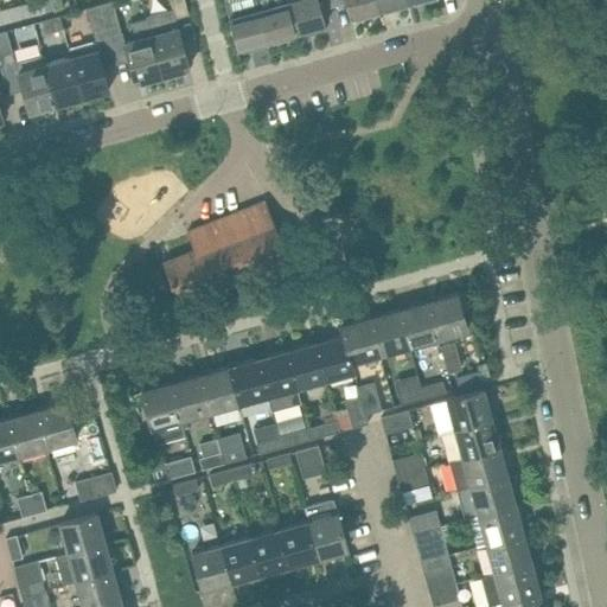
[(25,18),(56,10),(52,0),(36,0),(21,5),(25,18)]
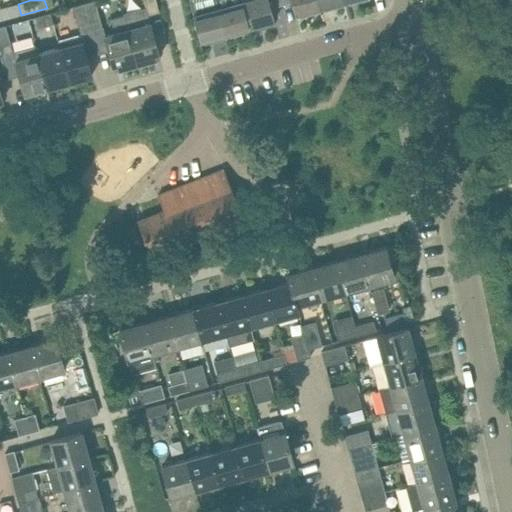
[(115,31),(105,34),(95,0),(94,0),(84,3),(97,53),(109,50),(114,69),(136,63),(123,15),(111,19),(115,31)]
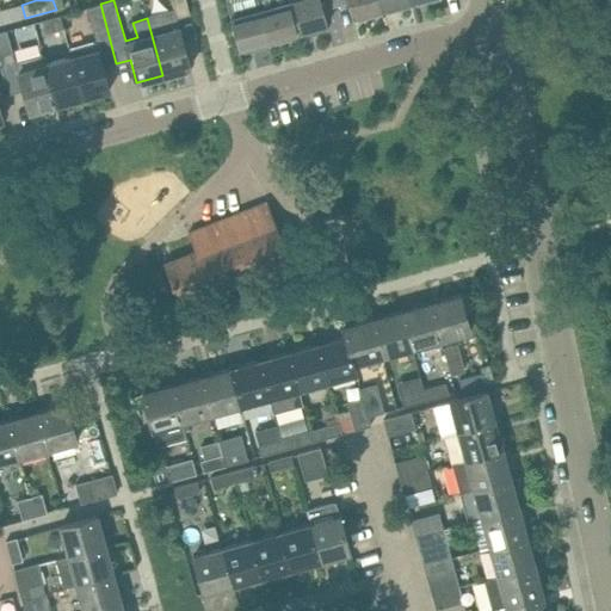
[(149,16),(149,18),(147,18),(162,75),(190,67),(176,17),(190,13),(185,0),(171,0),(174,8),(149,16)]
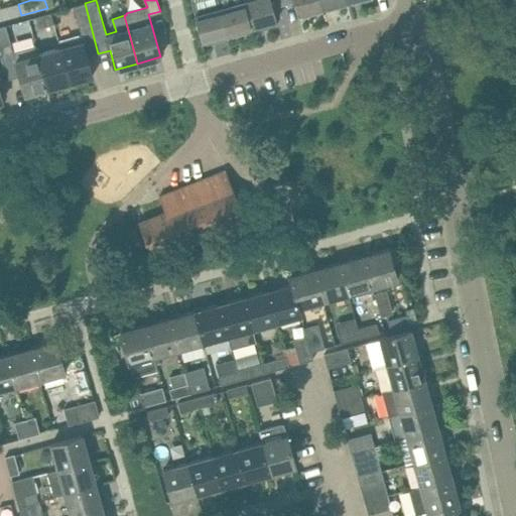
[(215,0),(218,8),(219,7),(225,30),(226,34),(238,31),(239,34),(252,31),(251,27),(243,0),(215,0)]
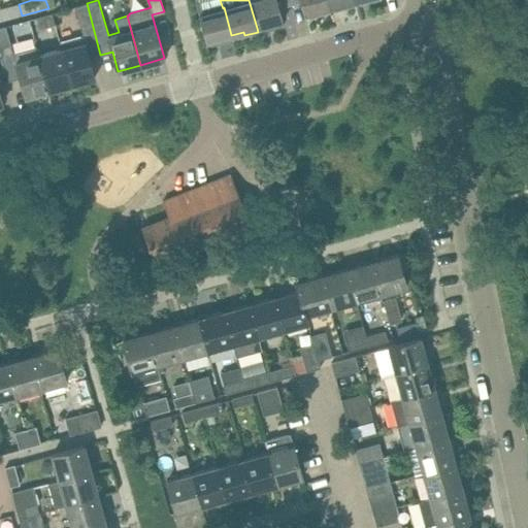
[(249,0),(257,28),(269,25),(270,29),(283,25),(282,21),(283,21),(279,7),(290,4),(288,0),(249,0)]
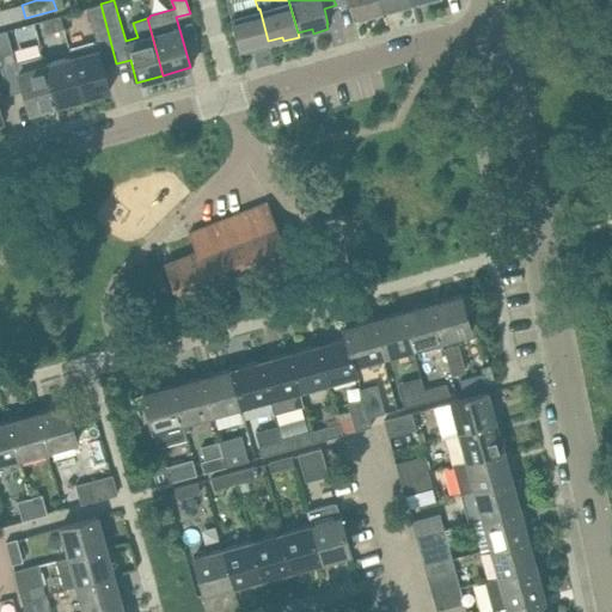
[(379,0),(334,0),(336,5),(348,1),(353,17),(367,13),(368,18),(383,13),(381,10),(383,10),(379,0)]
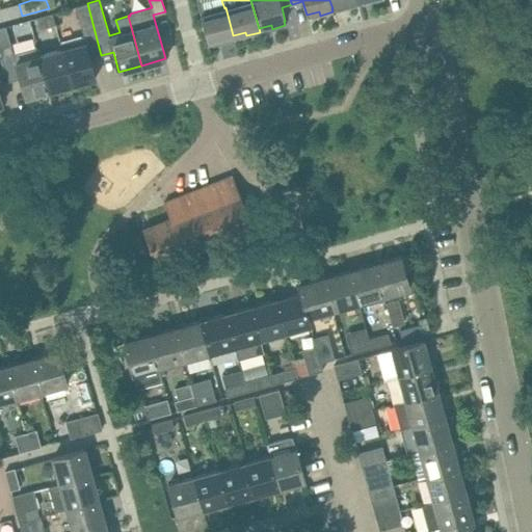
[(356,1),(356,0),(329,0),(333,8),(344,4),(345,8),(357,5),(356,1)]
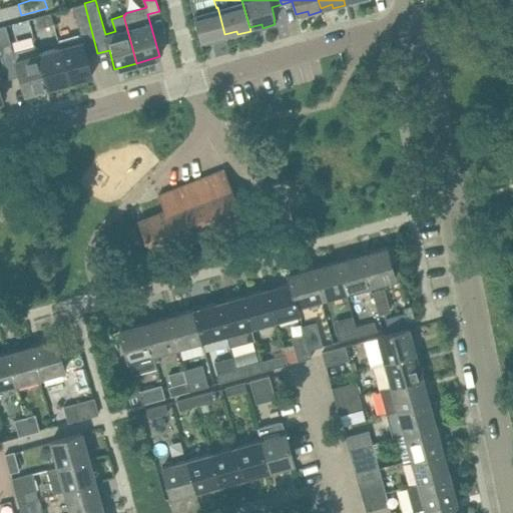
[(73,6),(81,34),(57,41),(68,81),(91,75),(86,56),(97,53),(84,3),(73,6)]
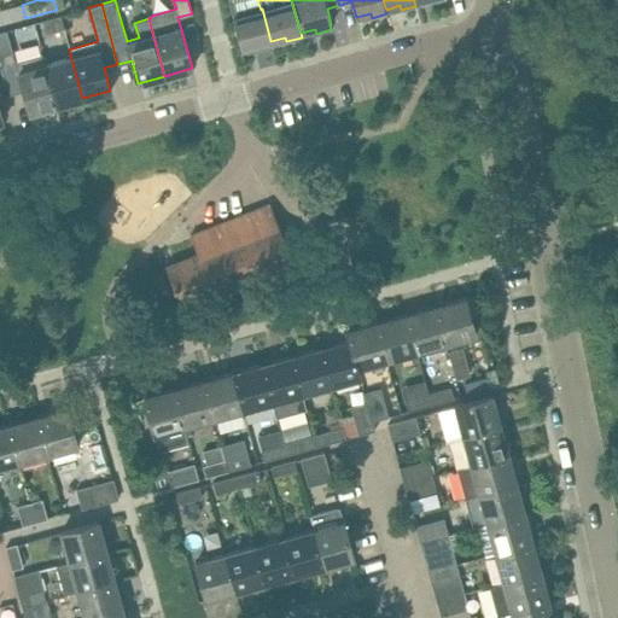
[(0,24),(25,18),(22,5),(0,10),(0,24)]
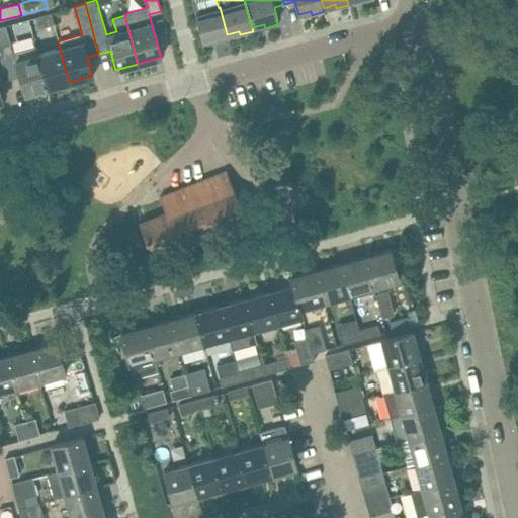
[(202,41),(214,37),(216,41),(228,38),(227,34),(226,30),(220,7),(219,8),(195,14),(202,41)]
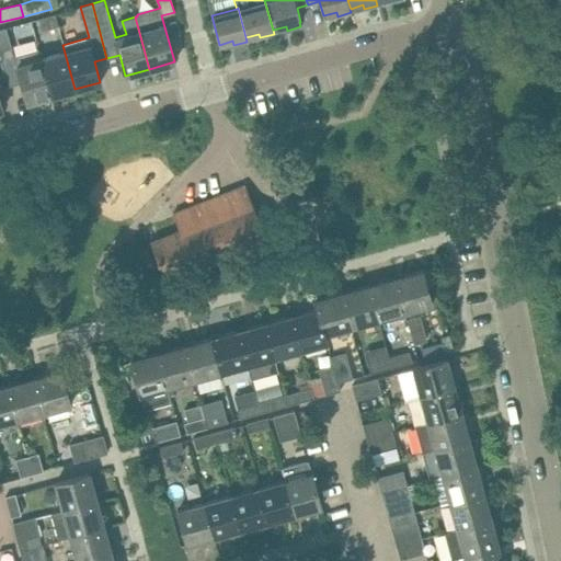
[(41,30),(57,25),(54,14),(37,19),(41,30)]
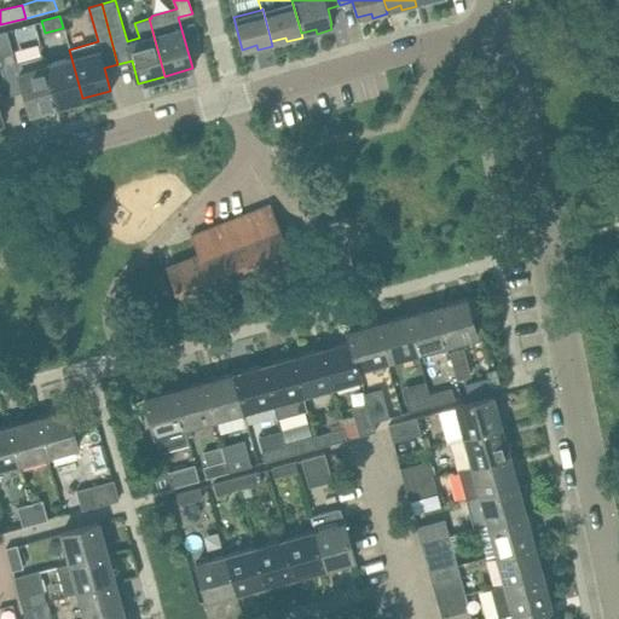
[(25,108),(28,108),(29,114),(56,106),(44,57),(42,55),(15,62),(7,30),(0,33),(0,59),(1,67),(16,63),(27,103),(24,104),(25,108)]
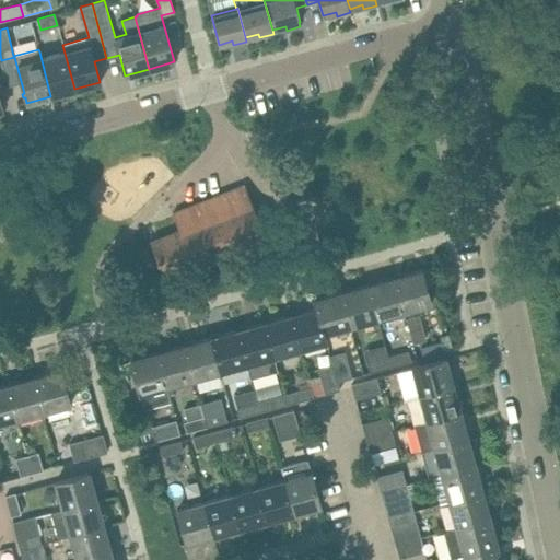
[(74,89),(62,45),(39,51),(50,96),(74,89)]
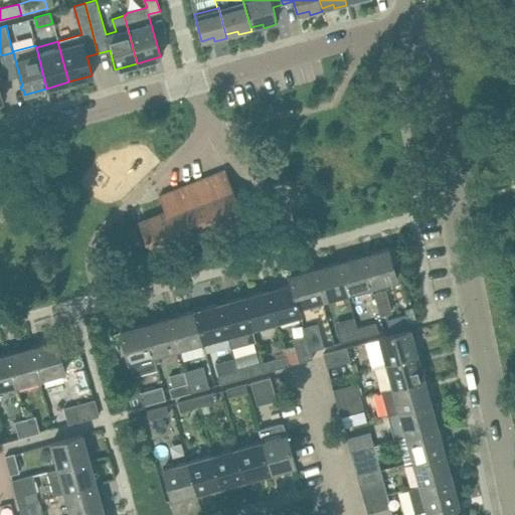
[(224,170),(158,196),(164,211),(138,221),(151,255),(244,218),(224,170)]
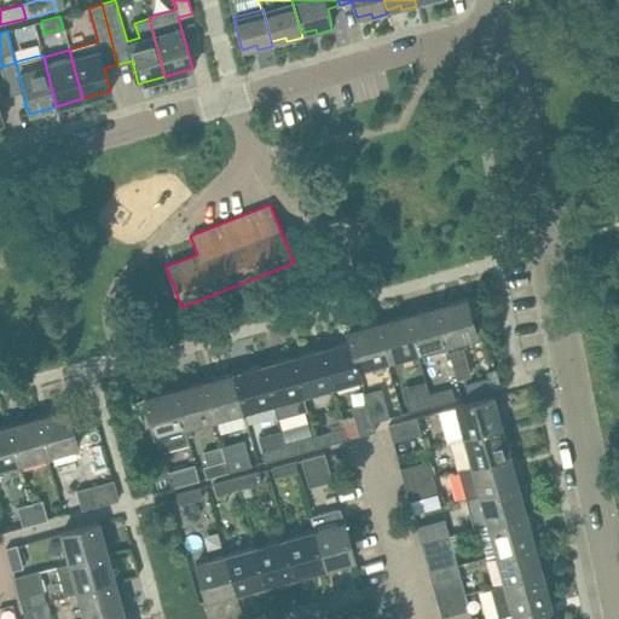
[(476,336),(466,298),(437,306),(447,343),(476,336)]
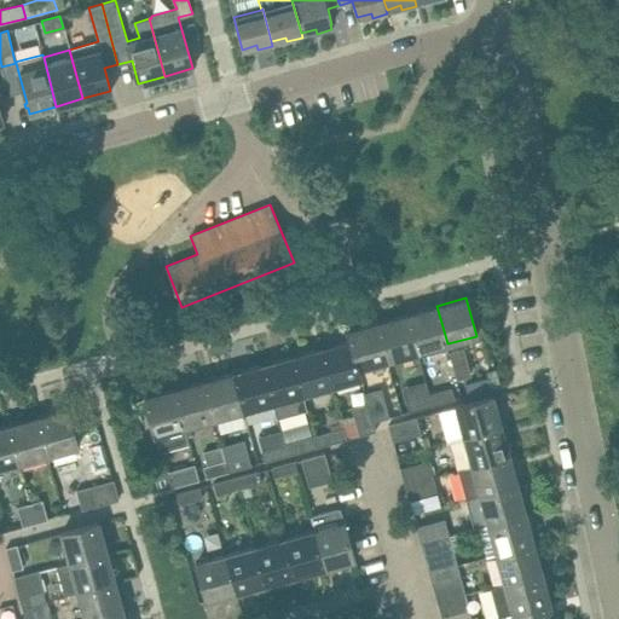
[(447,343),(437,306),(408,314),(417,352),(447,343)]
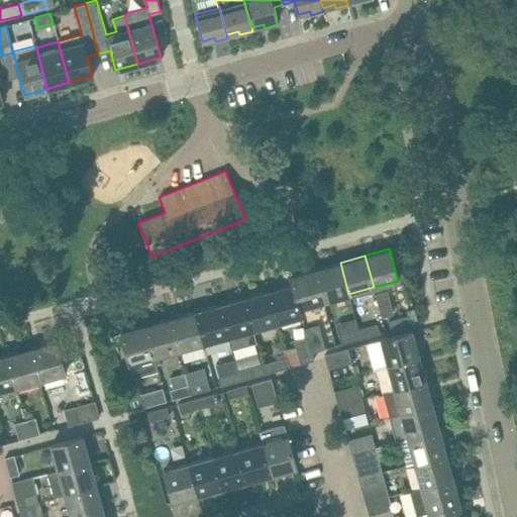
[(348,294),(340,263),(316,269),(324,300),(348,294)]
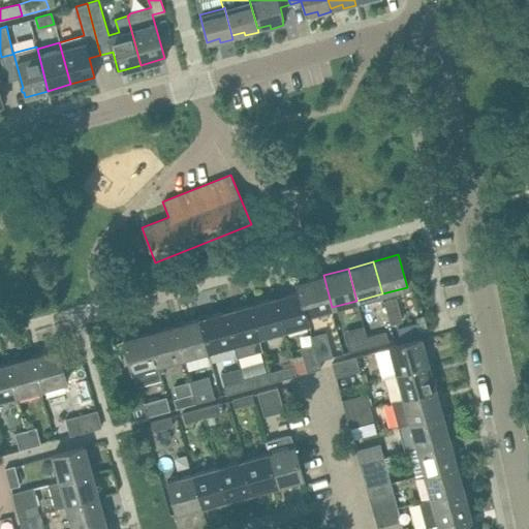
[(323,275),(297,283),(299,290),(307,314),(332,307),(323,275)]
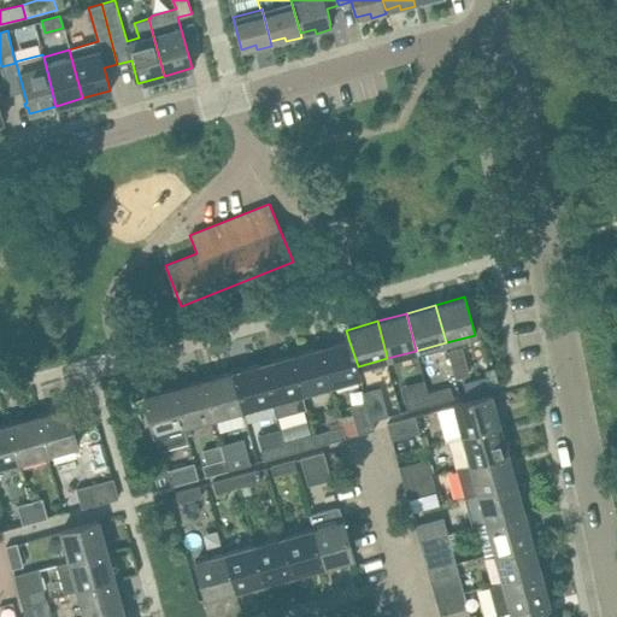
[(358,366),(348,339),(321,347),(330,385),(360,376),(358,366)]
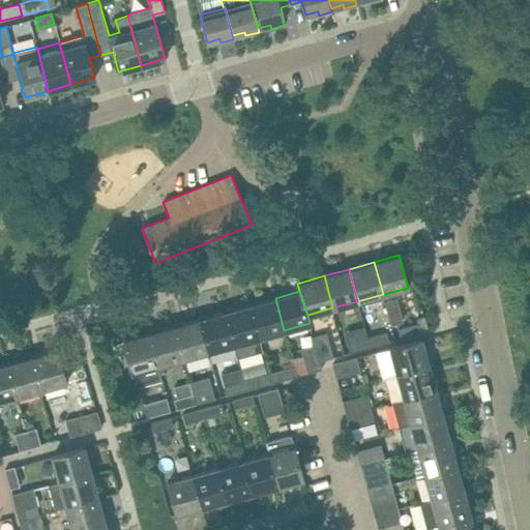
[(395,297),(384,301),(391,324),(403,321),(395,297)]
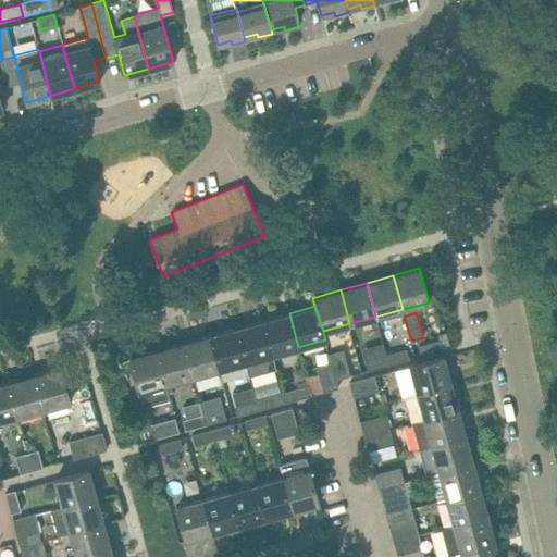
[(298,347),(289,313),(263,320),(273,355),(298,347)]
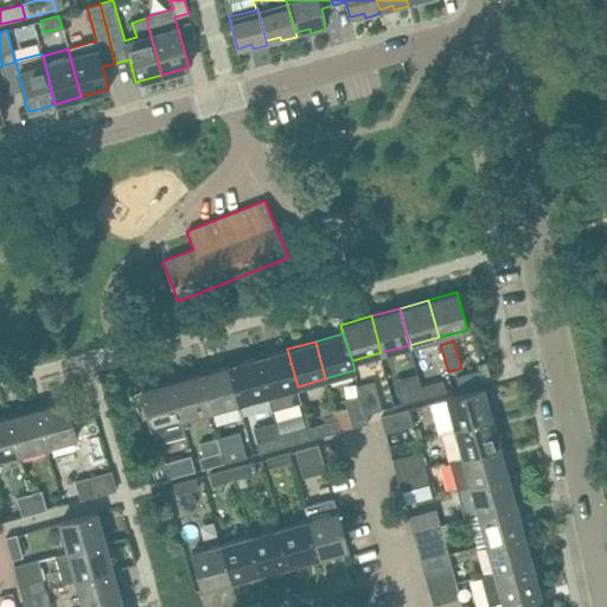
[(298,387),(287,349),(257,357),(268,394),(298,387)]
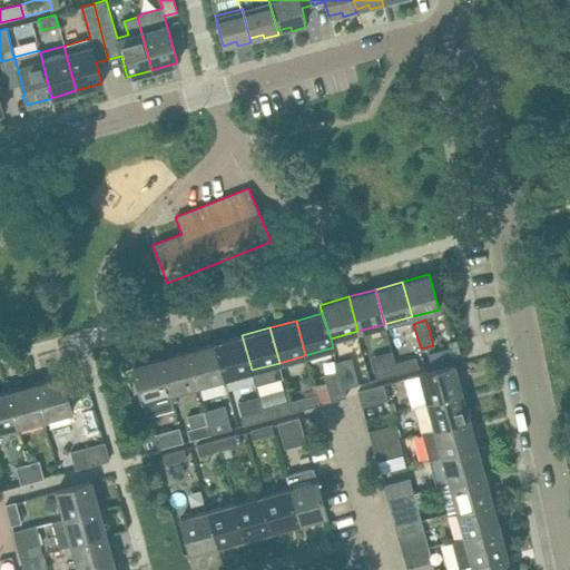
[(252,370),(242,335),(215,343),(225,377),(252,370)]
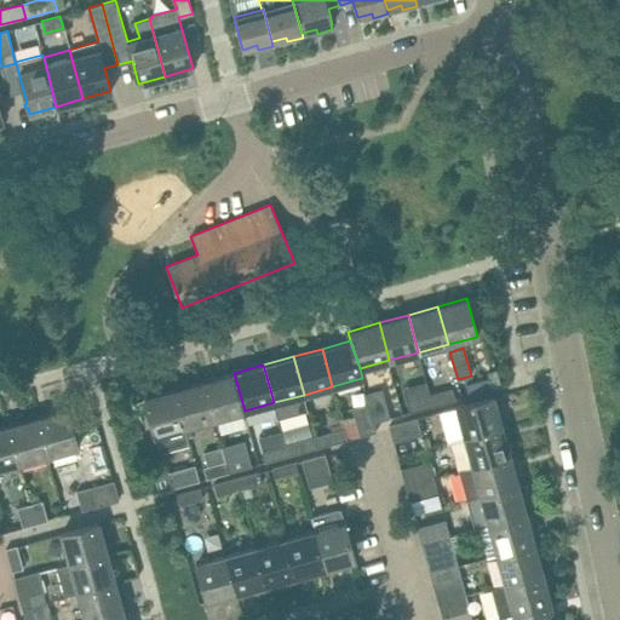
[(245,411),(234,373),(205,380),(216,419),(245,411)]
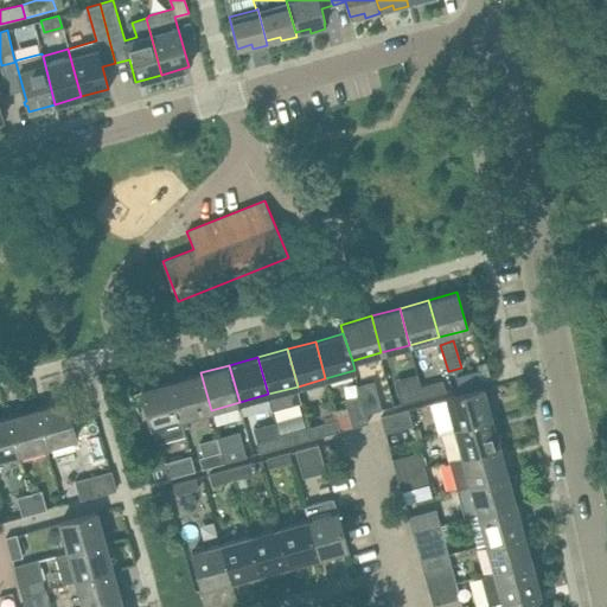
[(460,385),(481,379),(479,370),(458,376),(460,385)]
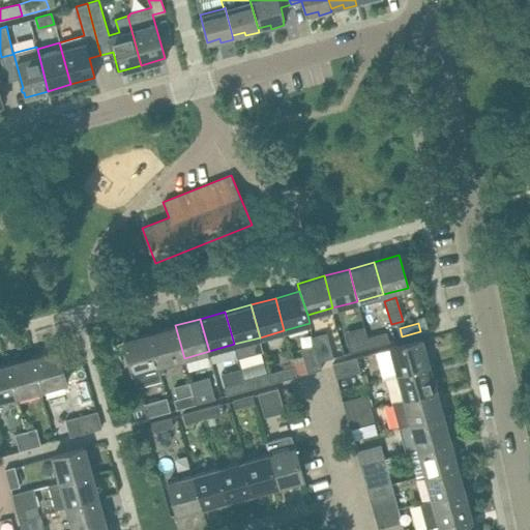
[(184,358),(175,325),(150,332),(158,365),(184,358)]
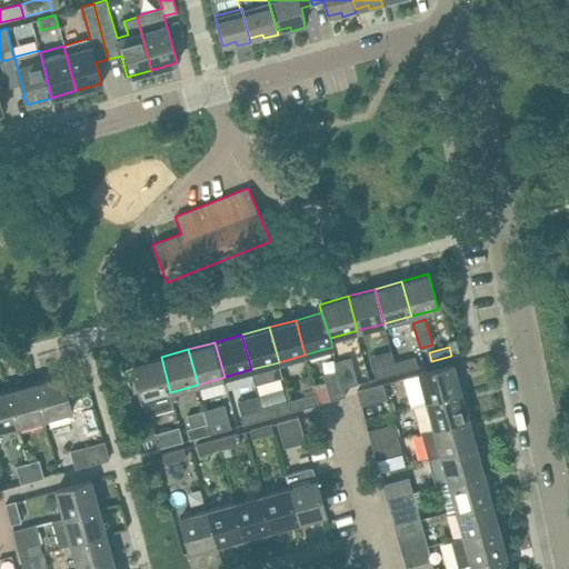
[(397,371),(418,366),(416,356),(395,361),(397,371)]
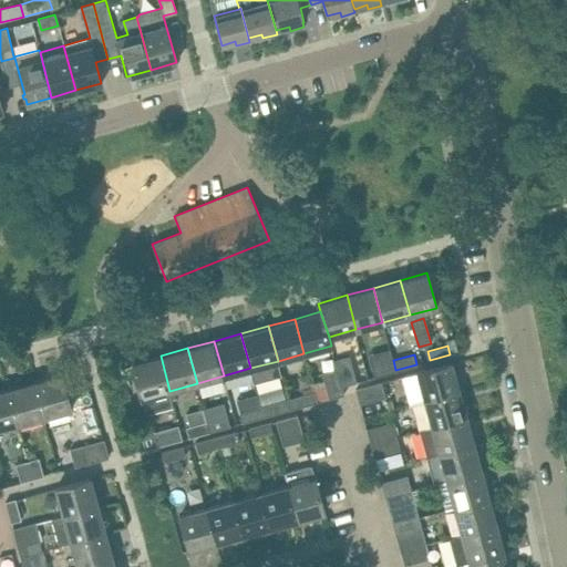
[(169,391),(161,356),(132,363),(145,413),(174,405),(169,391)]
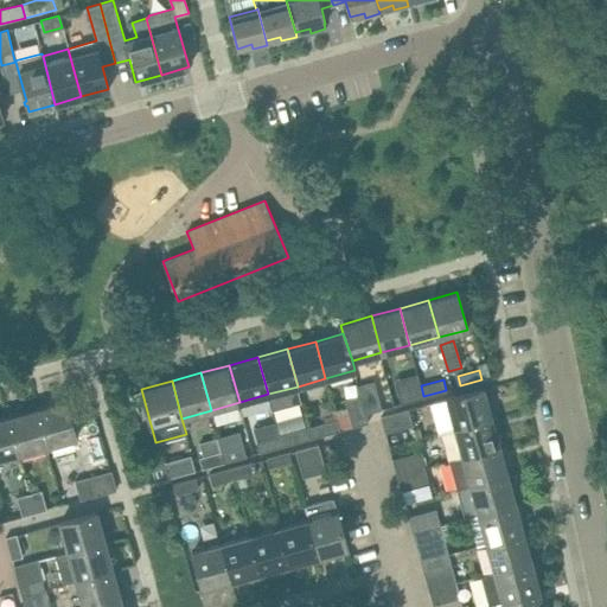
[(382,409),(374,381),(358,385),(360,394),(365,413),(382,409)]
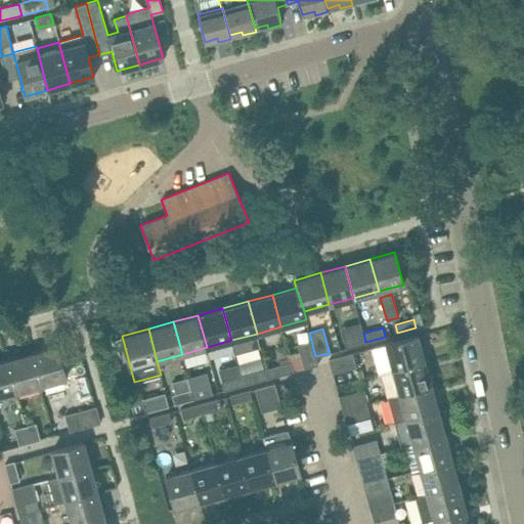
[(365,342),(363,333),(344,338),(347,347),(365,342)]
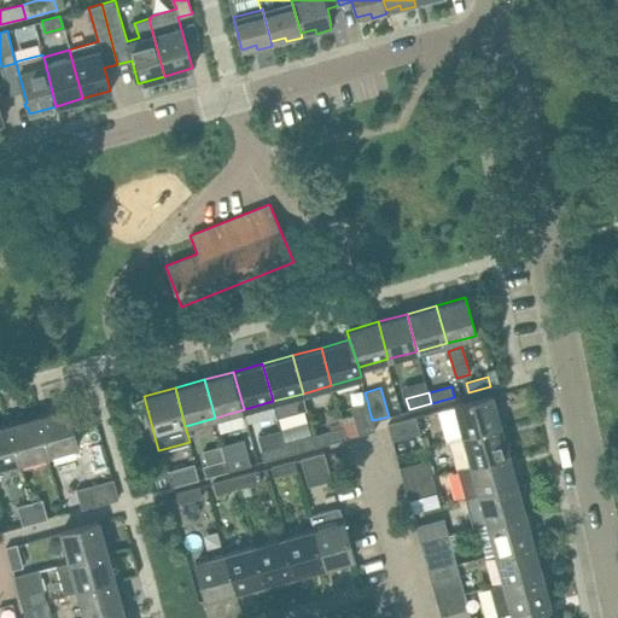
[(491,395),(487,396),(454,406),(462,435),(500,424),(491,395)]
